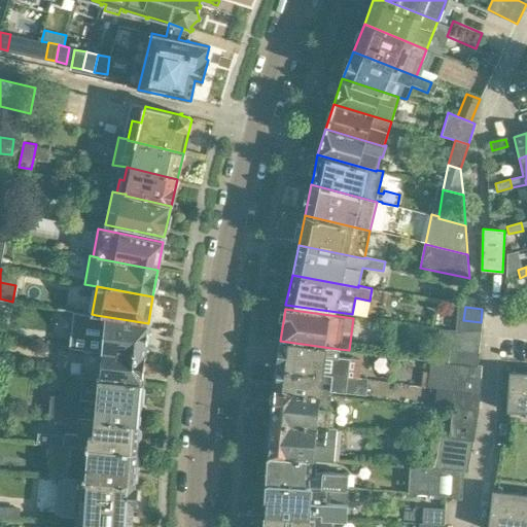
[(147,324),(148,323),(96,315),(95,322),(85,321),(84,327),(89,328),(89,332),(86,331),(84,349),(145,356),(147,324)]
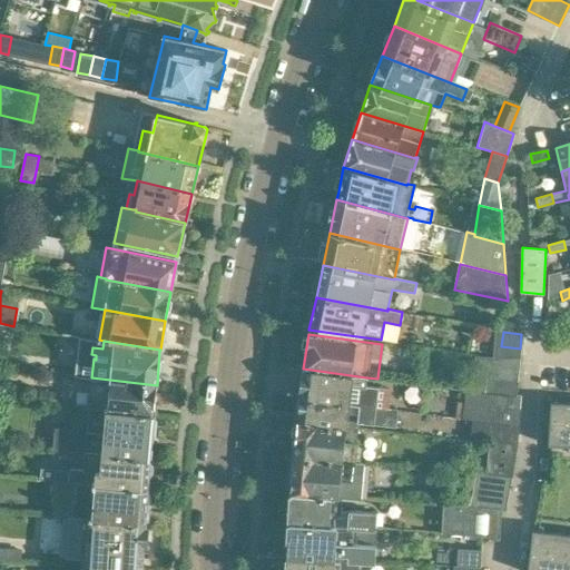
[(490,359),(487,392),(517,395),(517,394),(520,363),(490,359)]
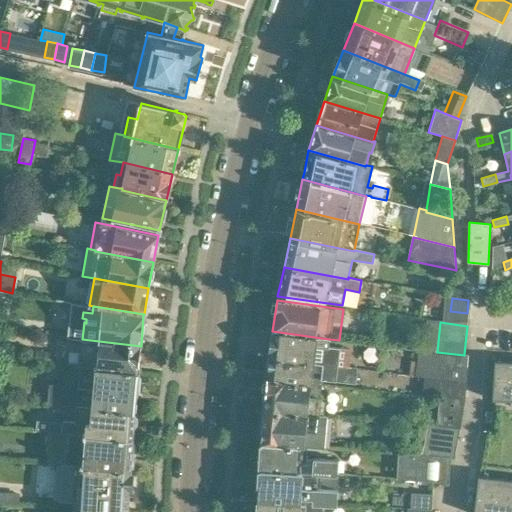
[(328,346),(329,339),(272,331),(270,348),(269,359),(349,368),(351,349),(328,346)]
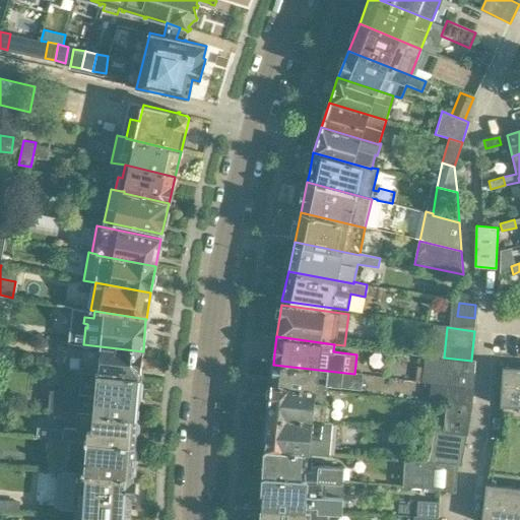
[(71,358),(70,370),(82,371),(81,373),(140,379),(143,351),(83,344),(82,359),(71,358)]
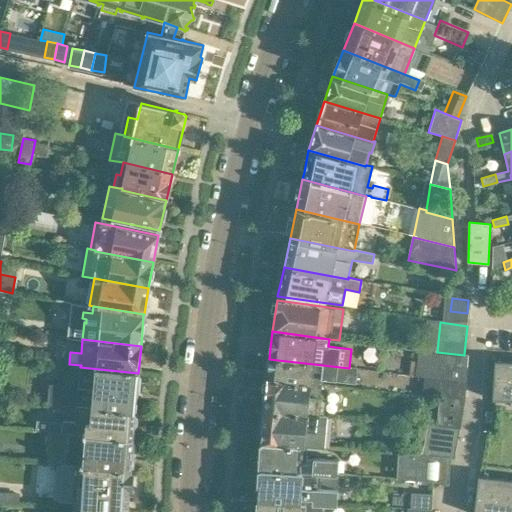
[(469,355),(464,354),(464,355),(437,352),(418,350),(415,377),(466,382),(468,366),(469,355)]
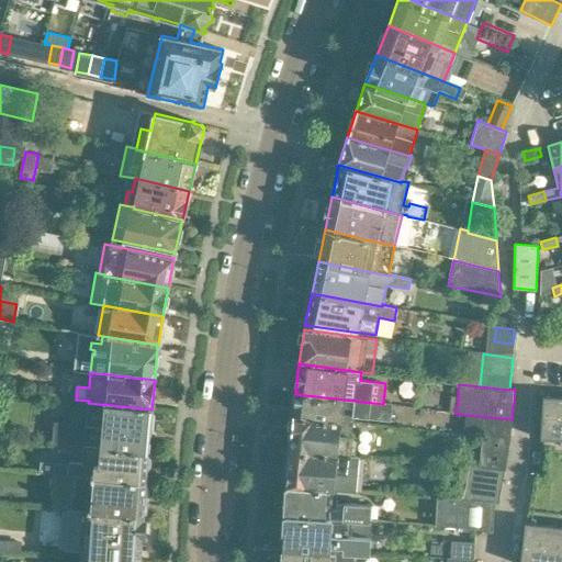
[(295,394),(293,415),(352,423),(353,420),(355,422),(356,417),(390,422),(392,405),(383,404),(295,394)]
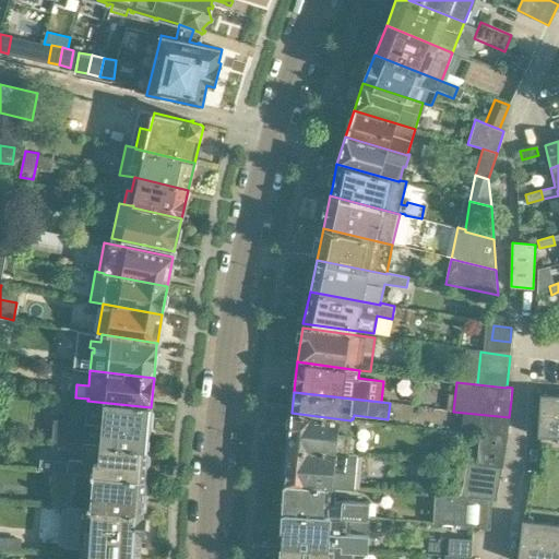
[(557,437),(558,401),(558,394),(540,393),(537,436),(557,437)]
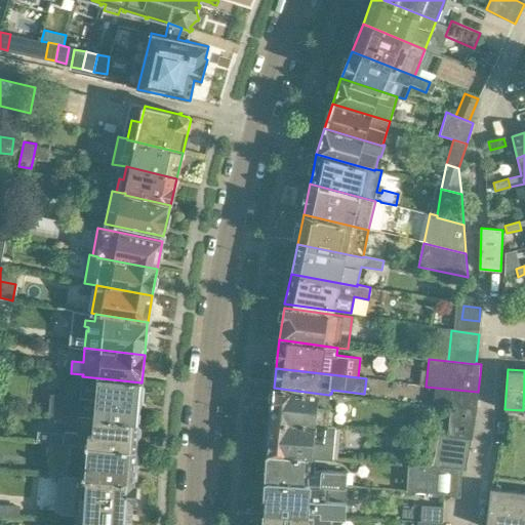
[(144,382),(142,382),(82,376),(81,397),(51,394),(49,413),(79,416),(79,417),(138,423),(139,411),(140,411),(144,382)]
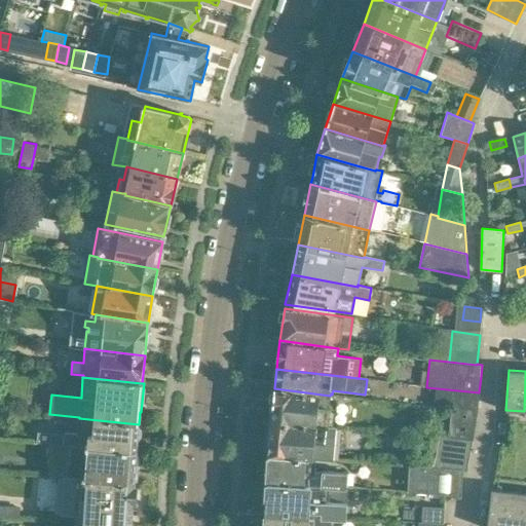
[(328,408),(330,396),(274,388),(271,422),(329,427),(331,409),(328,408)]
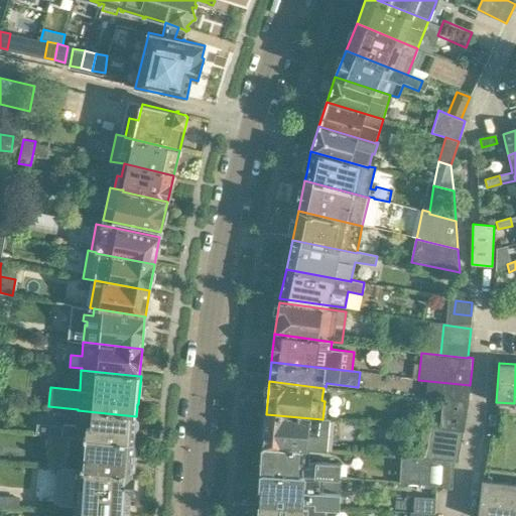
[(427,381),(426,398),(443,399),(469,402),(470,385),(427,381)]
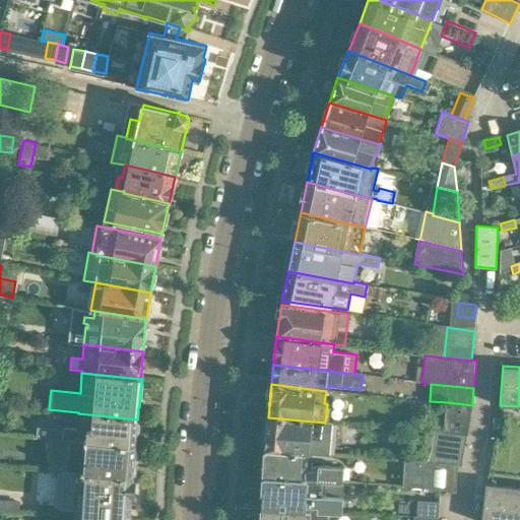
[(444,433),(467,435),(472,405),(447,402),(444,432),(444,433)]
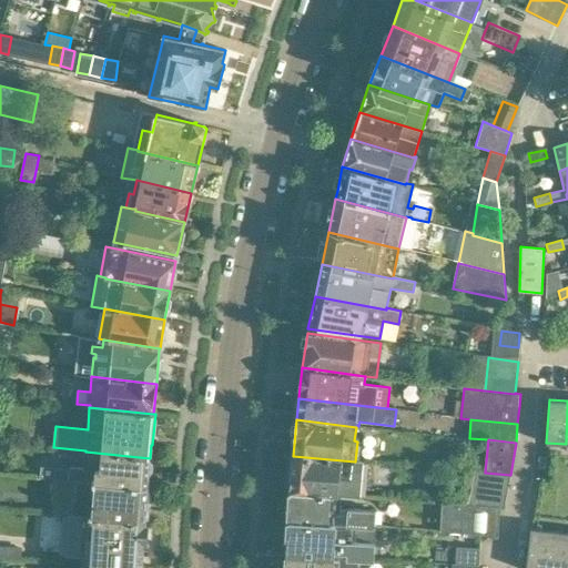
[(148,488),(150,458),(85,452),(84,467),(79,467),(79,468),(69,467),(69,469),(40,467),(40,478),(77,482),(148,488)]
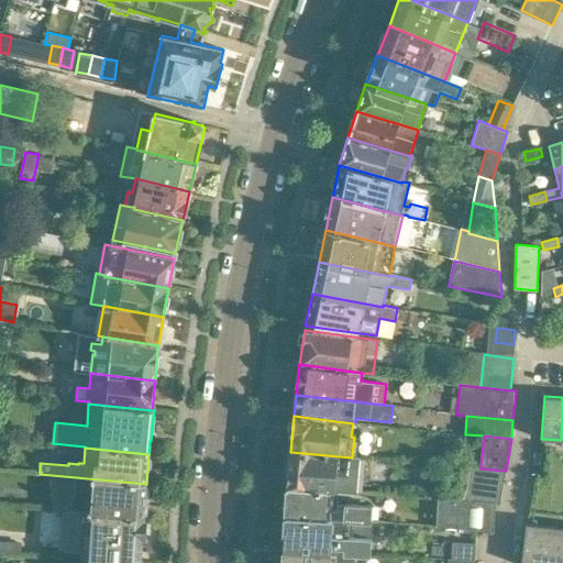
[(286,487),(338,494),(339,490),(356,492),(360,459),(352,457),(290,452),(286,487)]
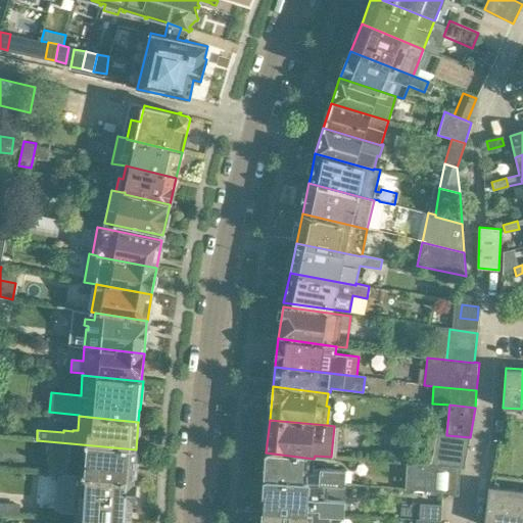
[(495,434),(504,434),(504,423),(495,423),(495,434)]
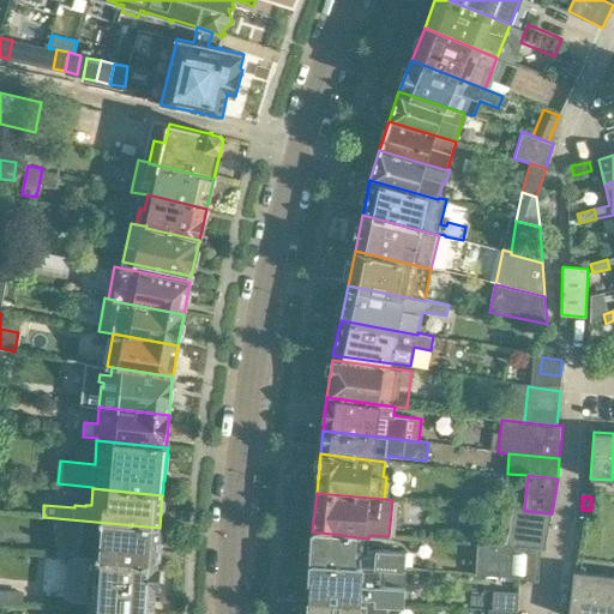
[(545,548),(548,530),(552,513),(524,511),(524,510),(513,509),(513,510),(510,528),(506,545),(541,547),(545,548)]
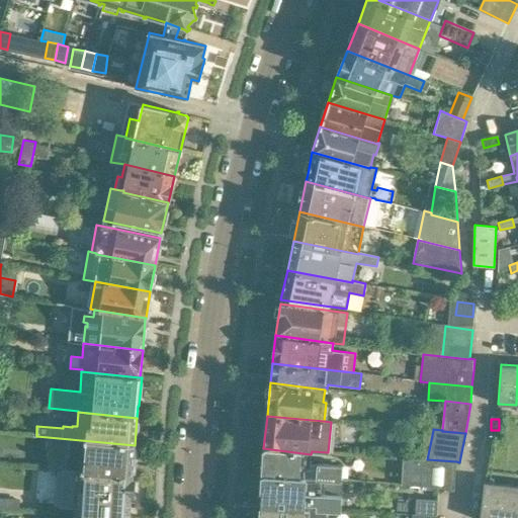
[(135,445),(70,439),(67,468),(133,475),(133,463),(137,459),(137,449),(135,445)]
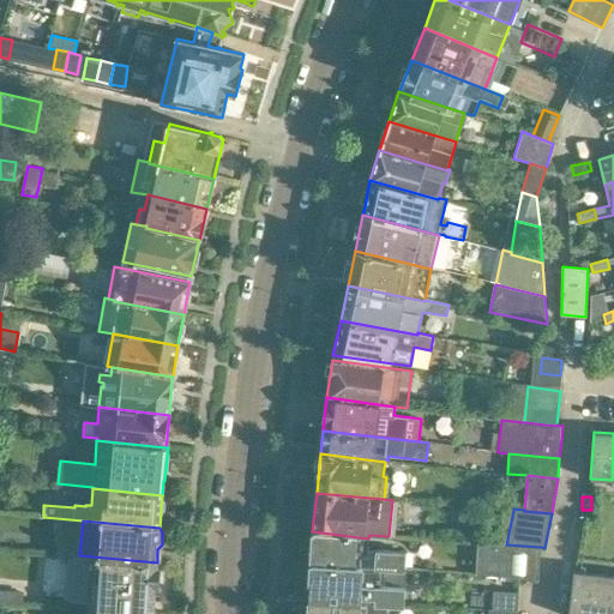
[(312,531),(311,565),(359,567),(360,565),(375,567),(374,569),(381,570),(381,569),(404,570),(405,551),(368,549),(368,539),(312,531)]
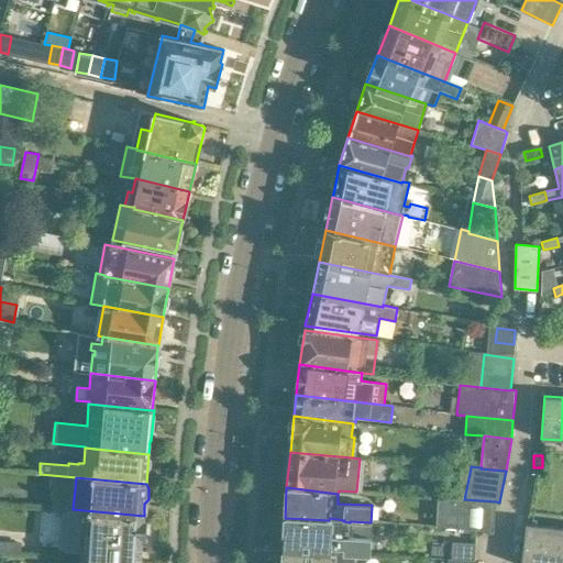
[(494,529),(496,501),(464,499),(448,498),(446,527),(453,528),(477,529),(494,529)]
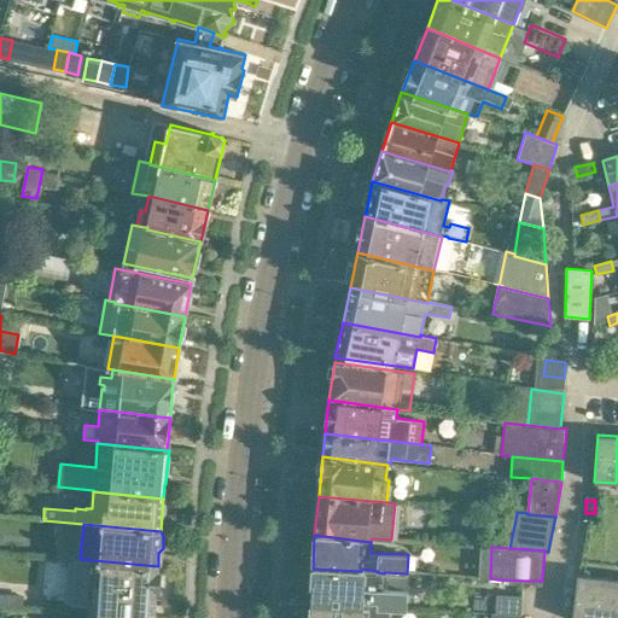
[(158,570),(158,566),(80,559),(75,559),(73,586),(71,605),(88,606),(88,612),(155,617),(157,589),(161,584),(162,575),(158,570)]
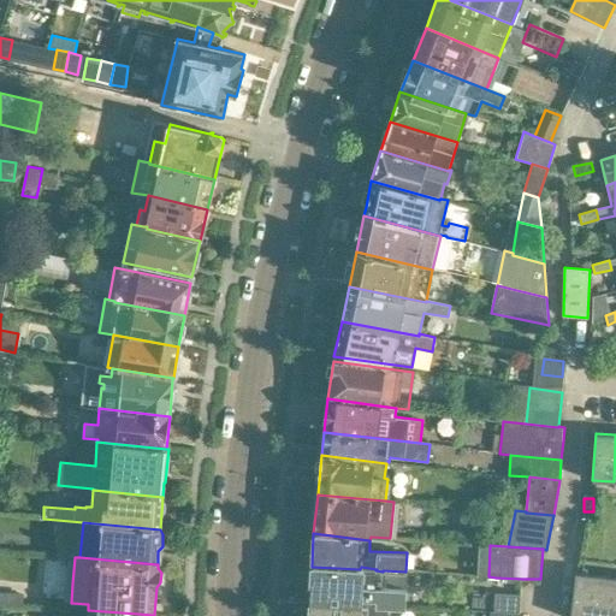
[(307,572),(307,581),(311,585),(309,602),(390,606),(406,606),(407,587),(407,572),(406,572),(383,570),(383,572),(375,570),(377,569),(361,567),(360,569),(312,567),(312,568),(307,572)]
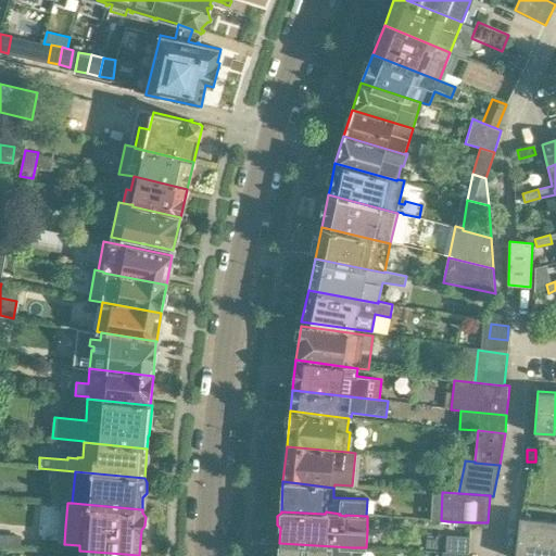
[(519,517),(514,555),(533,555),(538,519),(521,517),(519,517)]
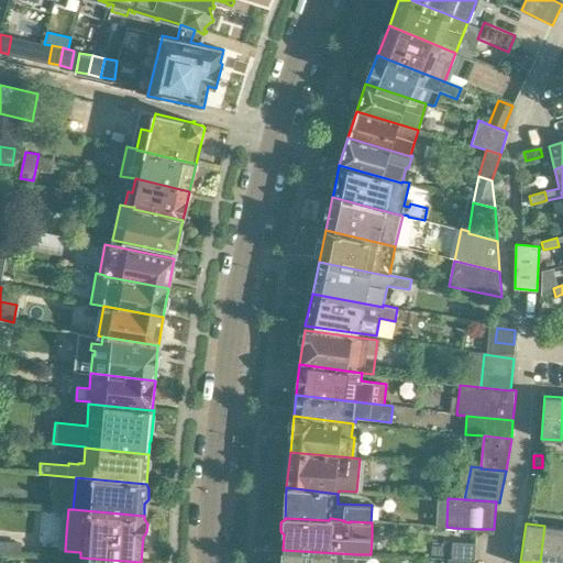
[(559,562),(562,528),(544,526),(540,562),(559,562)]
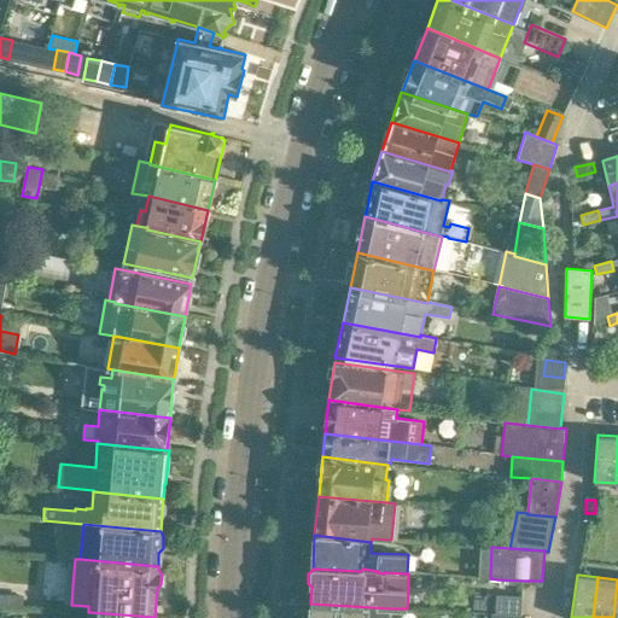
[(523,596),(497,594),(496,613),(522,616),(523,596)]
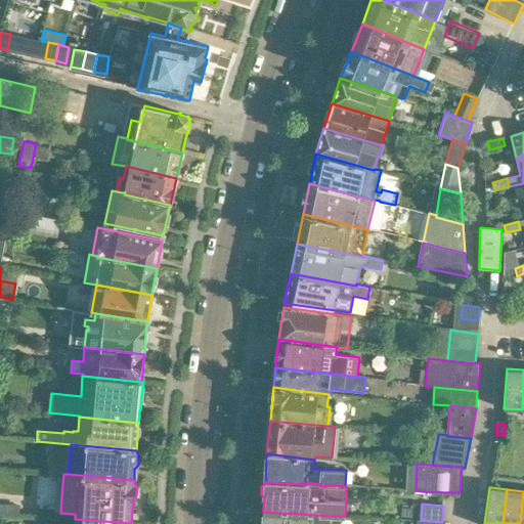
[(331,523),(332,516),(263,512),(263,522),(260,523),(331,523)]
